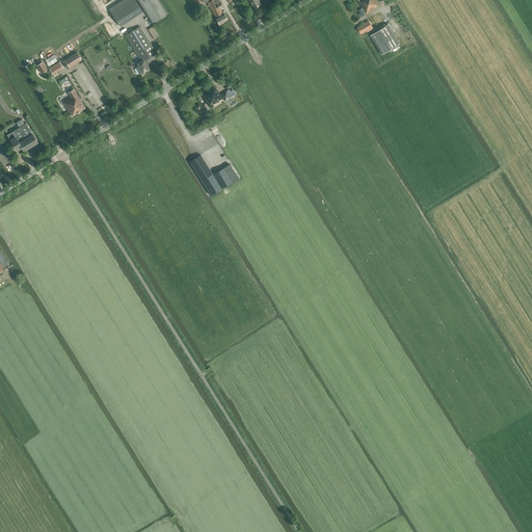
[(121,26),(143,11),(135,0),(122,0),(109,8),(121,26)]
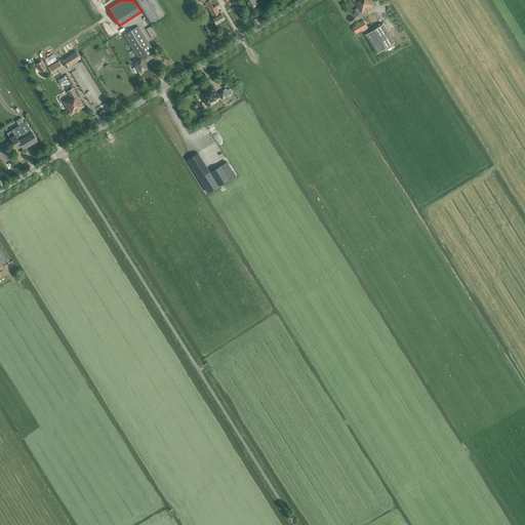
[(137,0),(153,24),(166,14),(157,0),(137,0)]
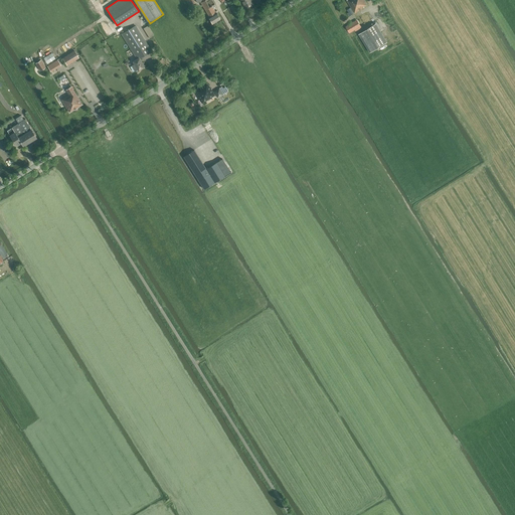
[(215,4),(212,0),(196,0),(198,3),(200,2),(209,17),(208,17),(212,24),(220,19),(216,13),(215,11),(212,6),(215,4)]
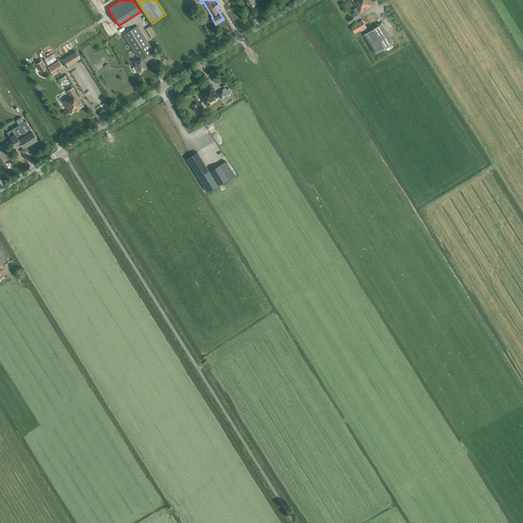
[(243,0),(249,8),(257,4),(254,0),(243,0)]
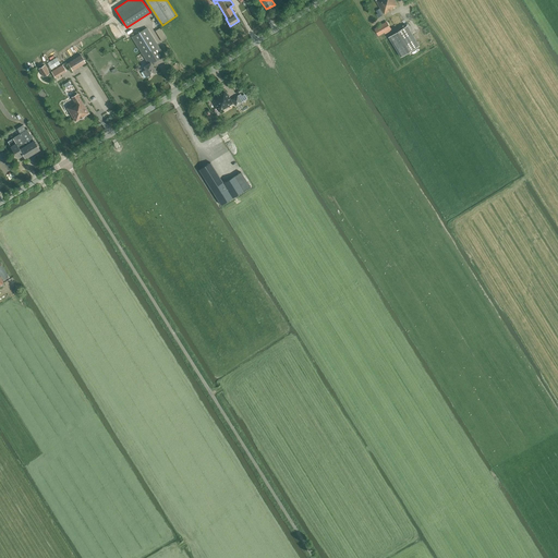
[(375,0),(385,14),(395,8),(395,7),(398,4),(395,0),(375,0)]
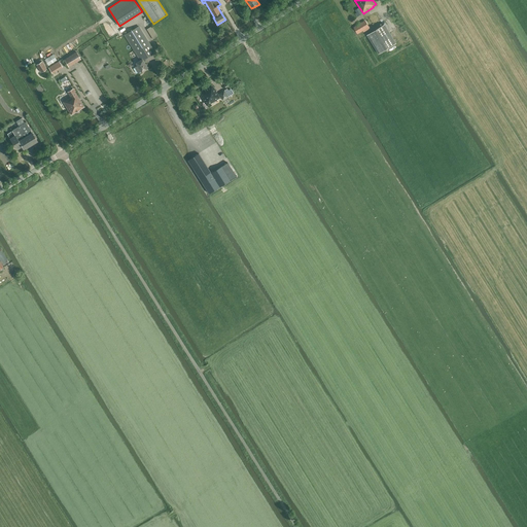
[(364,21),(353,27),(357,34),(360,32),(362,31),(363,32),(370,28),(364,21)]
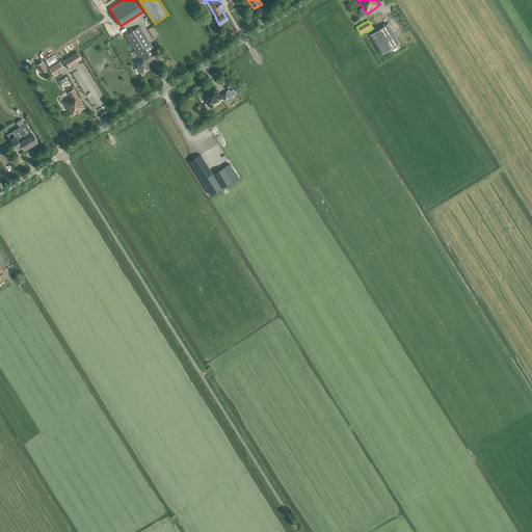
[(126,35),(141,60),(137,63),(138,65),(136,68),(139,73),(142,72),(142,73),(150,69),(144,60),(157,53),(140,26),(126,35)]
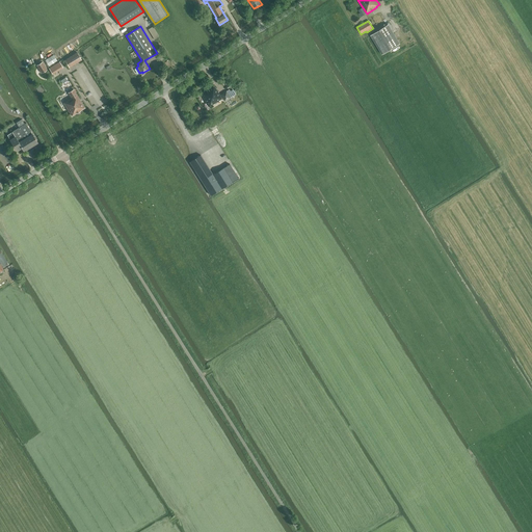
[(154,26),(149,29),(154,38),(159,35),(154,26)]
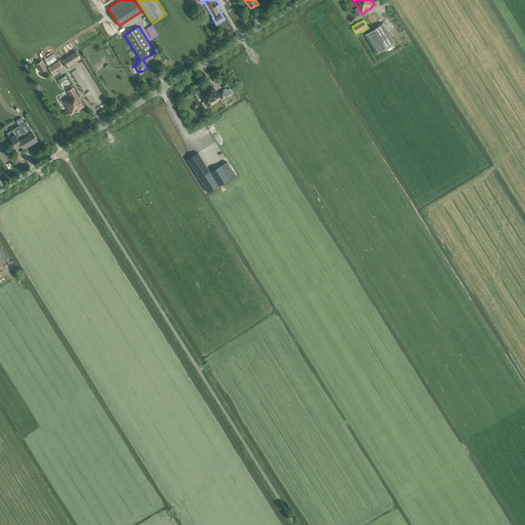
[(381,26),(366,35),(377,53),(393,44),(388,37),(381,26)]
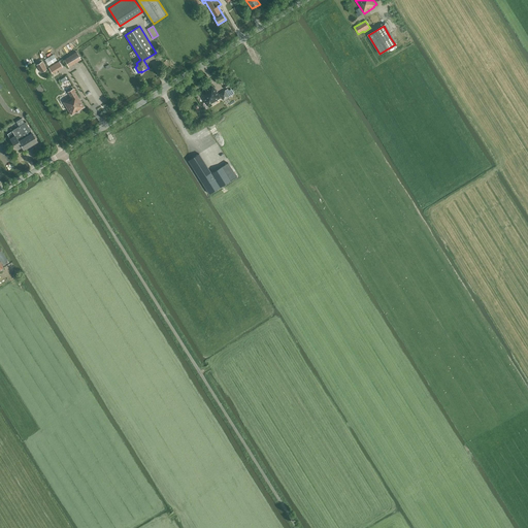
[(76,53),(64,60),(69,67),(80,60),(76,53)]
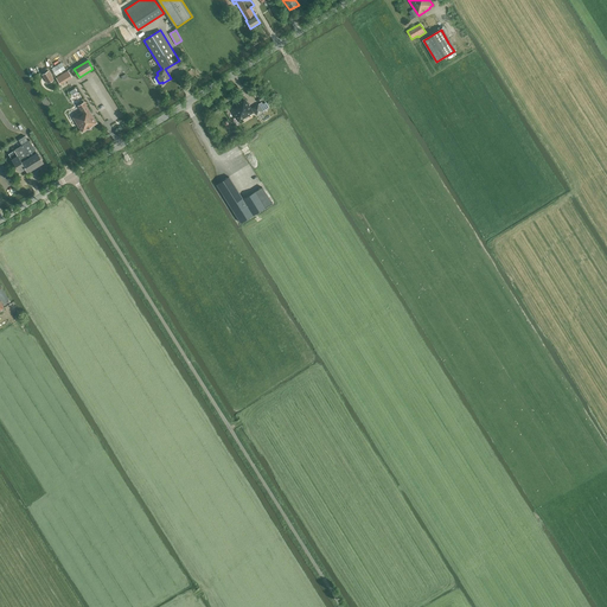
[(62,63),(52,69),(56,75),(65,69),(62,63)]
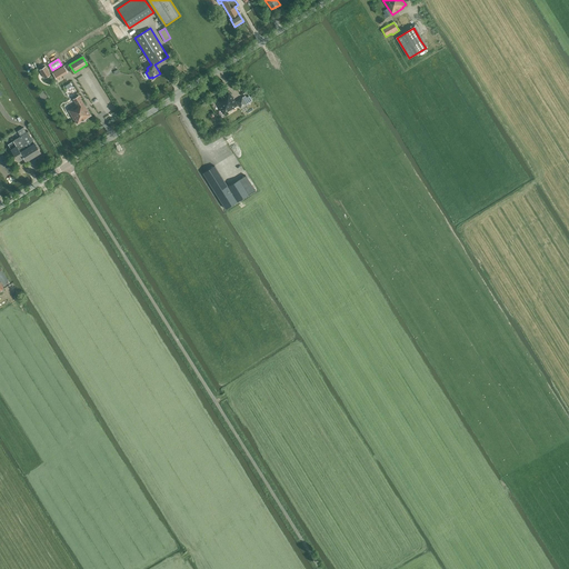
[(50,75),(46,67),(40,70),(45,78),(50,75)]
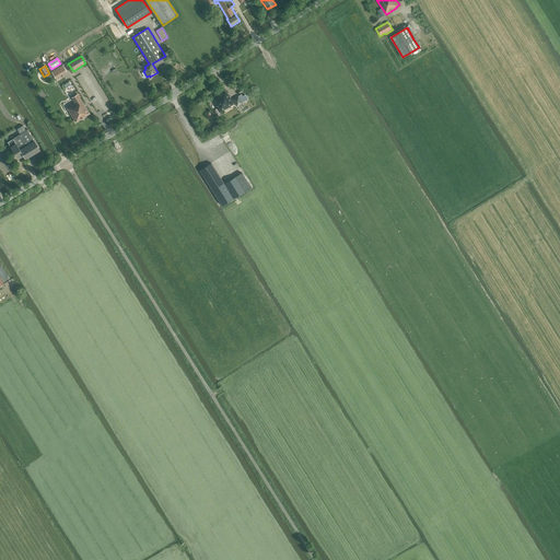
[(62,66),(51,72),(56,78),(67,71),(62,66)]
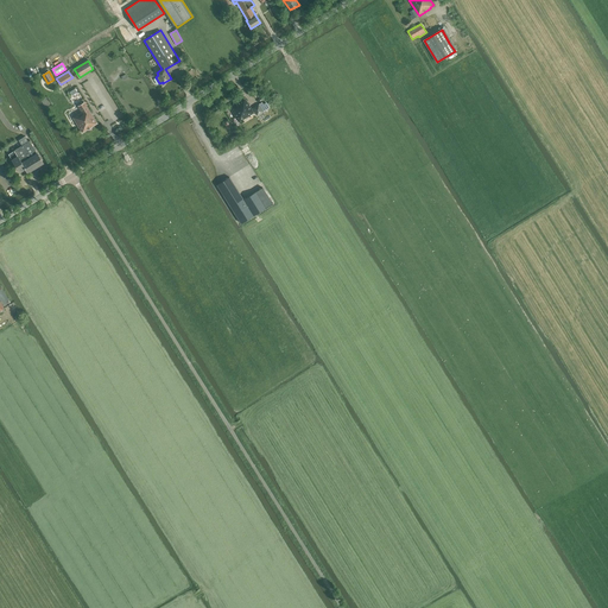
[(229,107),(239,122),(254,113),(245,97),(229,107)]
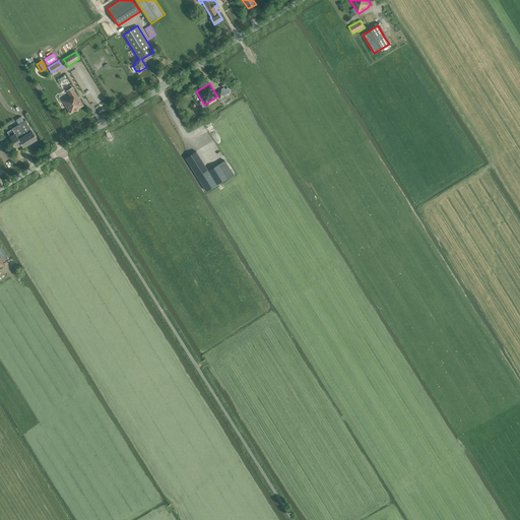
[(73,87),(67,90),(70,95),(62,101),(70,113),(83,105),(73,87)]
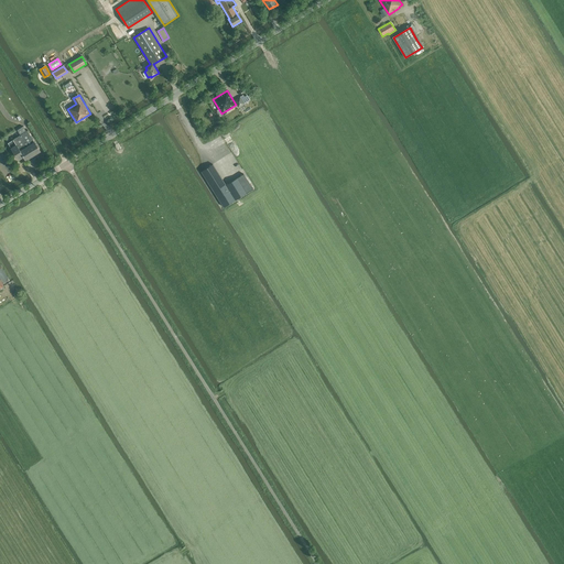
[(240,97),(235,100),(238,107),(245,104),(247,101),(243,97),(241,98),(240,97)]
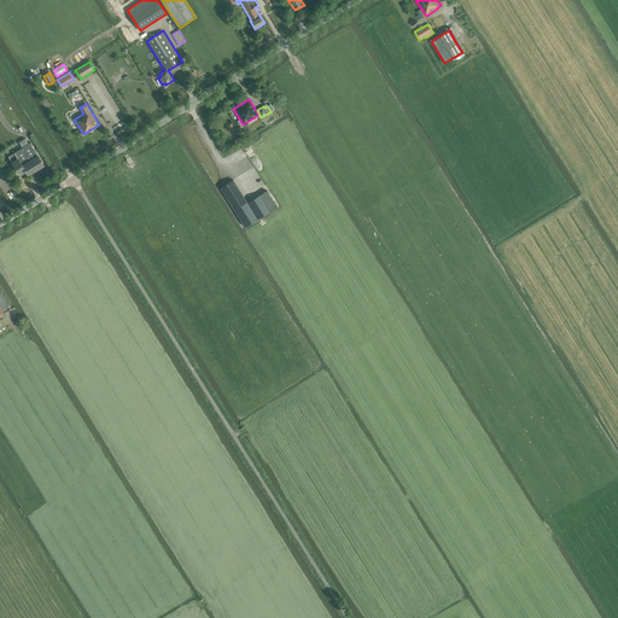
[(12,162),(19,175),(25,172),(28,175),(45,165),(38,155),(30,143),(29,144),(25,138),(19,143),(23,147),(15,153),(13,151),(10,153),(11,155),(9,157),(12,162)]
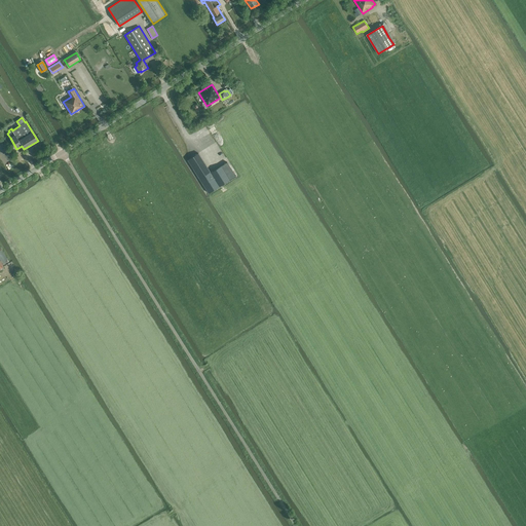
[(189,158),(187,159),(196,175),(209,193),(225,183),(235,176),(227,162),(211,173),(198,153),(189,158)]
